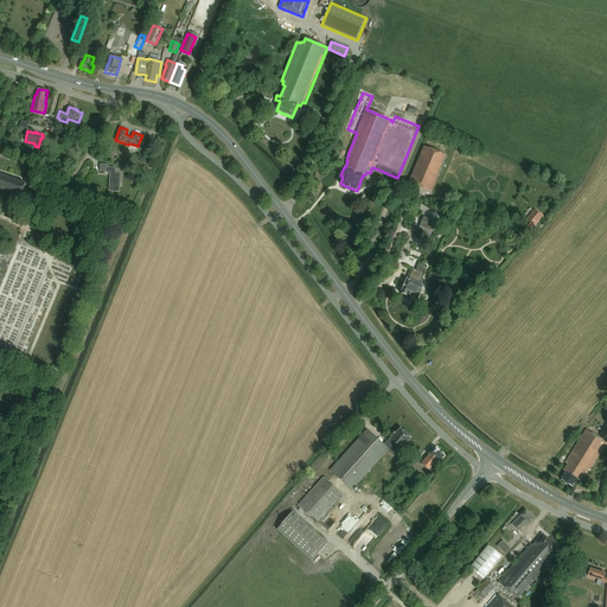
[(432,192),(447,157),(425,147),(409,183),(432,192)]
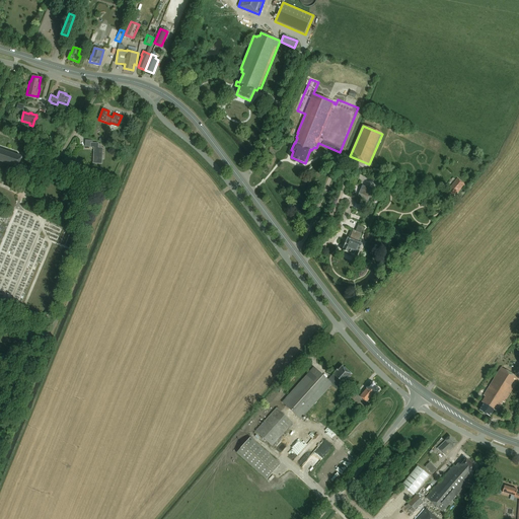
[(101,163),(102,148),(101,148),(101,145),(98,145),(98,144),(92,144),(92,141),(86,141),(86,147),(94,147),(94,163),(101,163)]
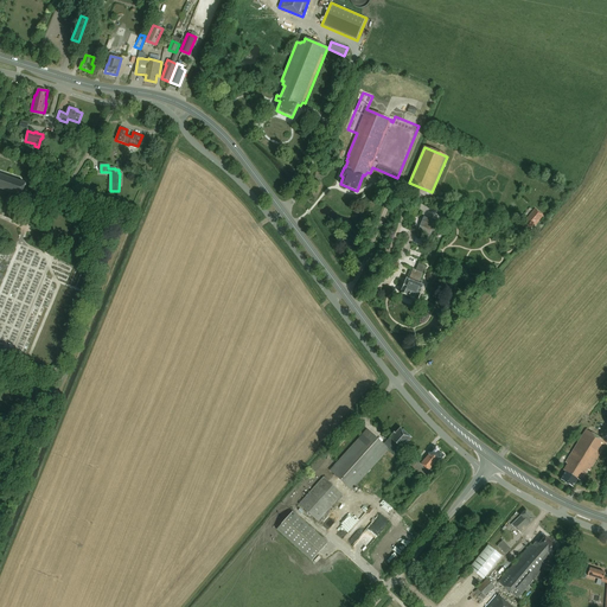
[(0,189),(21,197),(26,184),(0,173),(0,189)]
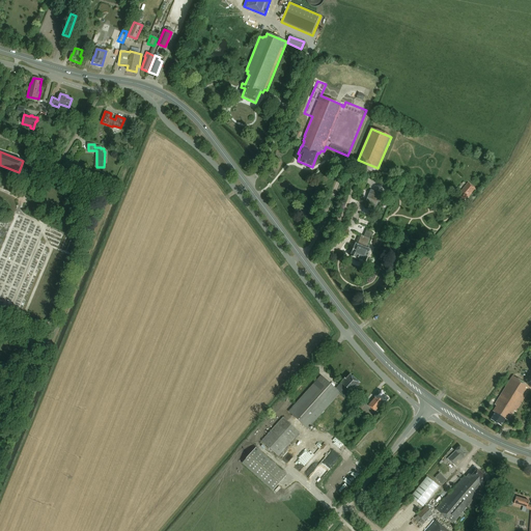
[(468,198),(476,189),(468,183),(458,193),(460,195),(458,197),(463,200),(465,198),(466,199),(468,197),(468,198)]
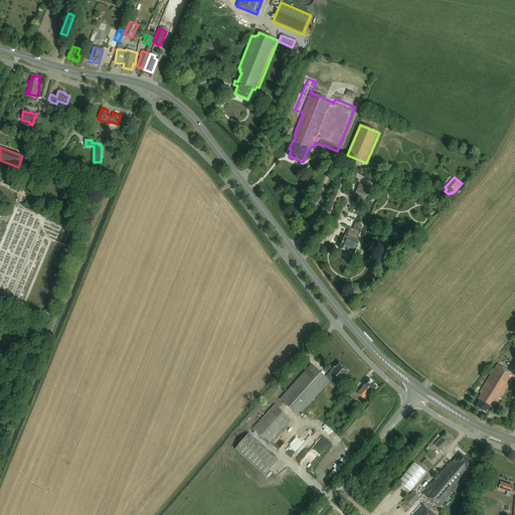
[(368,196),(369,194),(367,193),(369,188),(360,184),(357,192),(368,196)]
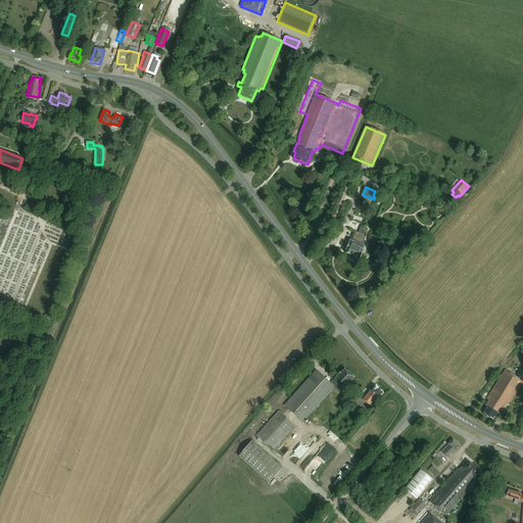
[(360,258),(365,246),(363,245),(364,242),(362,241),(367,230),(361,228),(359,233),(354,232),(352,237),(353,237),(351,241),(349,240),(344,252),(360,258)]
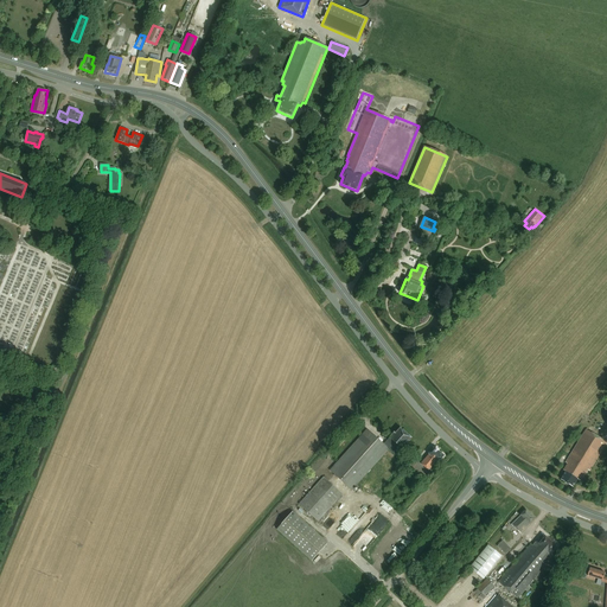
[(407,443),(411,438),(401,427),(396,433),(394,432),(384,443),(366,428),(330,470),(352,490),(389,448),(396,454),(402,447),(403,449),(408,445),(407,443)]
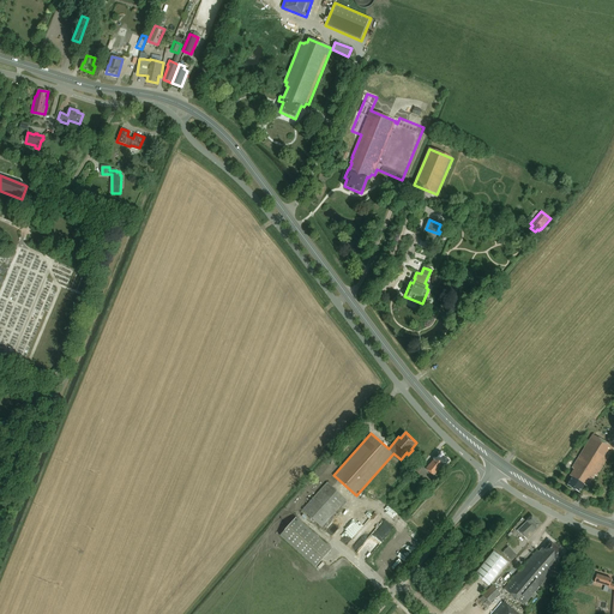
[(589,488),(613,447),(593,434),(572,468),(573,469),(570,476),(572,477),(567,485),(579,493),(584,485),(589,488)]
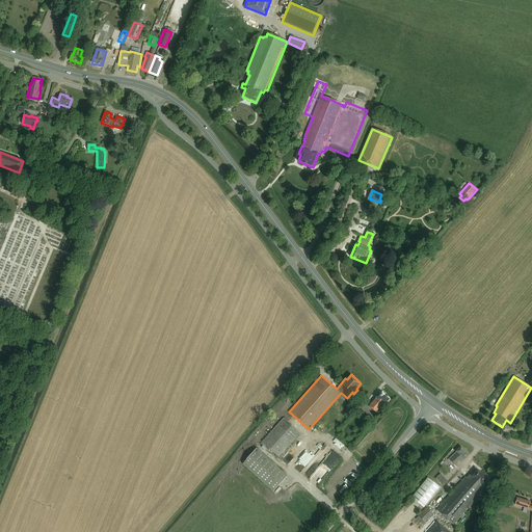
[(384,405),(390,399),(384,395),(384,394),(382,392),(380,392),(375,397),(376,398),(369,406),(376,411),(383,403),(384,405)]
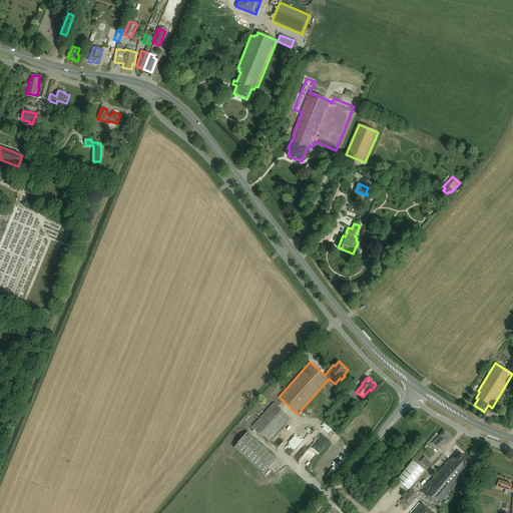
[(269,440),(290,417),(274,402),(252,426),(269,440)]
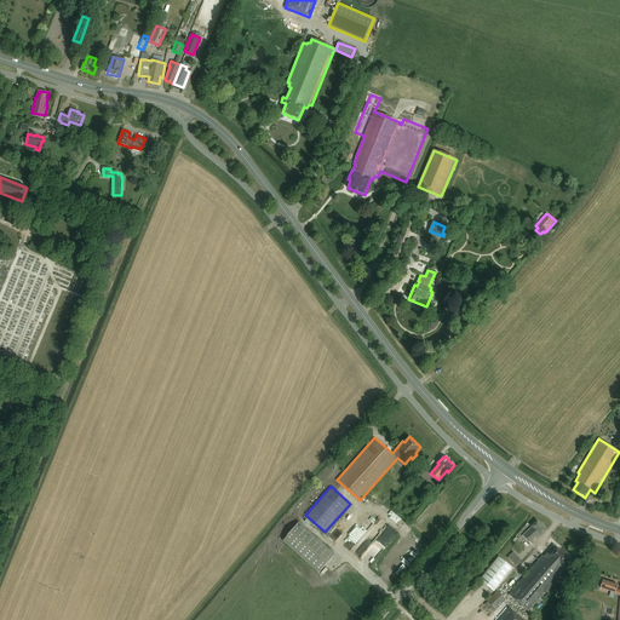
[(368,510),(359,522),(361,524),(357,528),(356,527),(345,540),(354,547),(378,517),(368,510)]
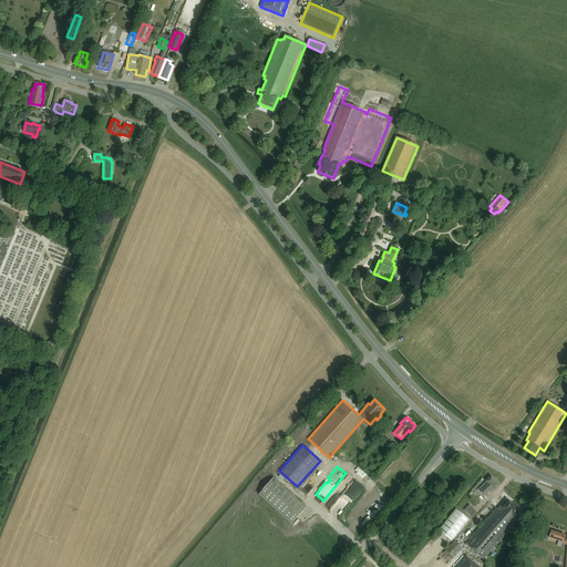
[(478,490),(486,497),(501,484),(491,475),(485,481),(483,477),(477,482),(482,486),(478,490)]
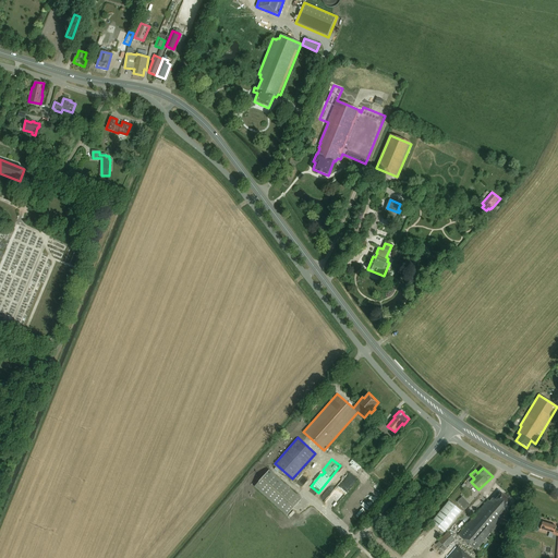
[(287,514),(302,498),(269,469),(255,485),(287,514)]
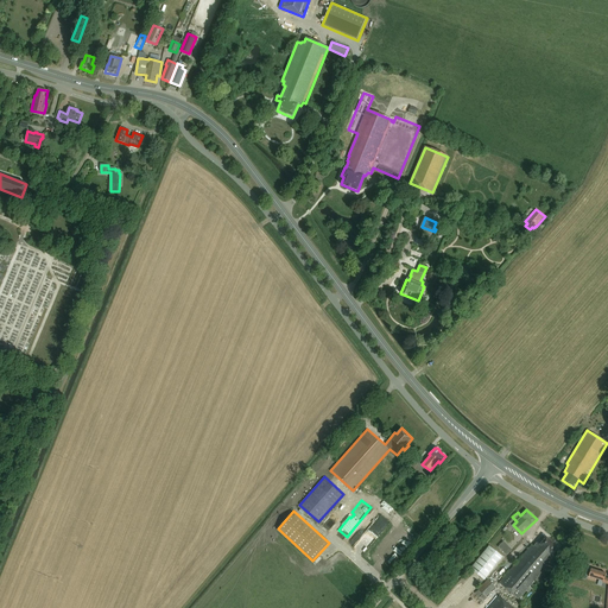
[(499,583),(518,600),(545,569),(544,569),(550,563),(548,562),(553,556),(551,555),(557,548),(546,537),(540,545),(537,543),(533,546),(532,545),(499,583)]
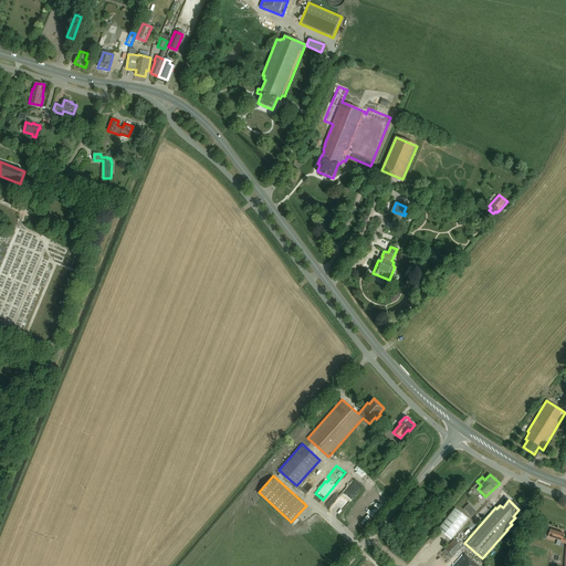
[(469,503),(463,509),(472,516),(477,511),(469,503)]
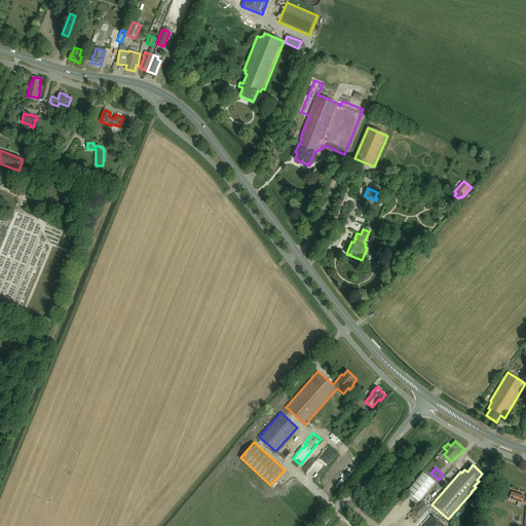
[(423,472),(407,492),(419,501),(436,482),(423,472)]
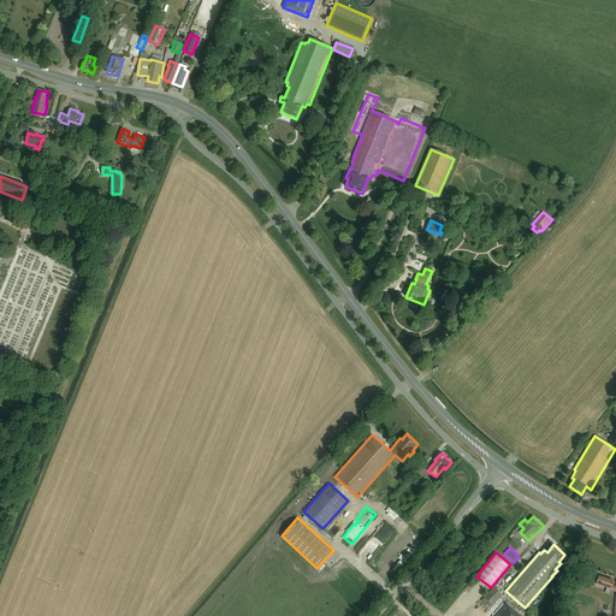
[(615,615),(615,586),(612,585),(614,581),(598,576),(596,585),(611,590),(611,591),(615,592),(614,615),(615,615)]
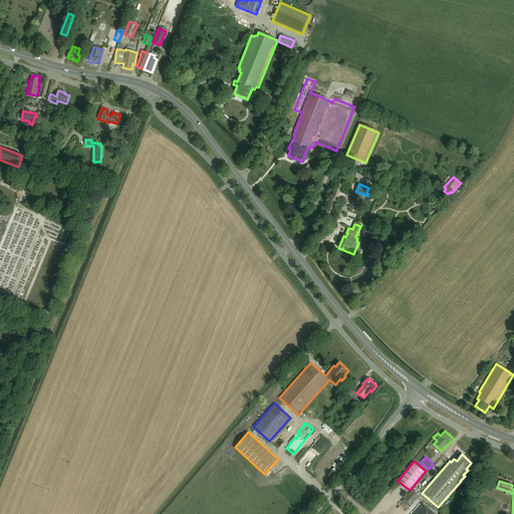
[(402,501),(406,505),(410,508),(412,506),(411,504),(419,496),(413,490),(405,498),(402,501)]
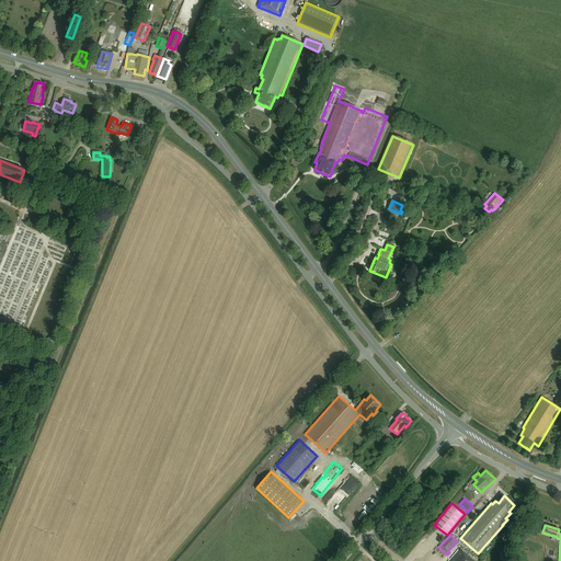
[(472,560),(460,550),(449,560),(472,560)]
